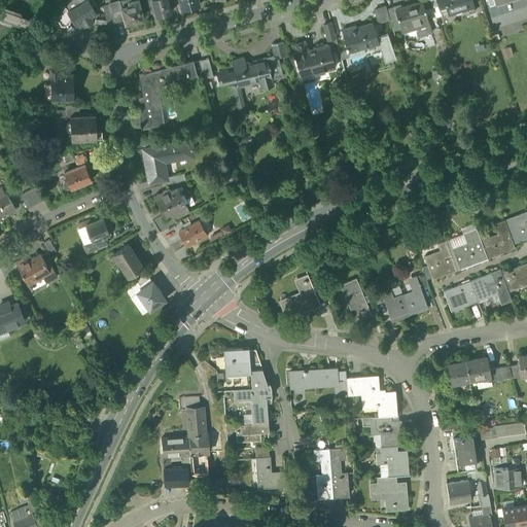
[(88,0),(86,0),(81,3),(69,10),(66,6),(61,12),(66,22),(69,21),(72,19),(76,25),(77,24),(82,21),(84,25),(94,20),(91,15),(96,12),(88,0)]
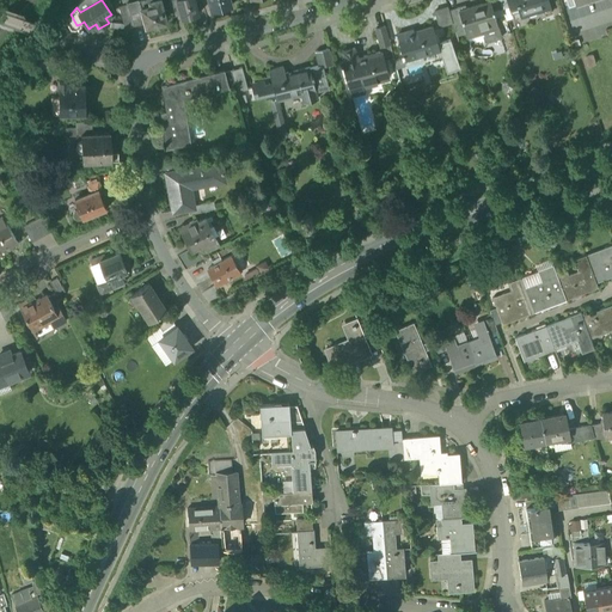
[(92,0),(81,0),(77,7),(80,12),(95,4),(92,0)]
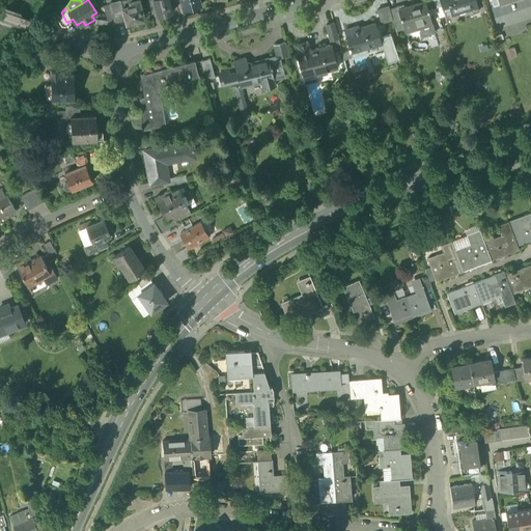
[(110,3),(111,4),(113,9),(122,7),(120,0),(110,3)]
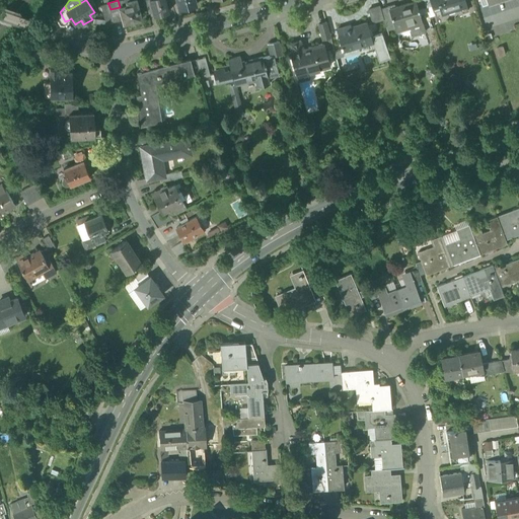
[(123,19),(124,23),(141,18),(136,0),(130,0),(128,1),(127,0),(117,0),(118,0),(120,7),(123,19)]
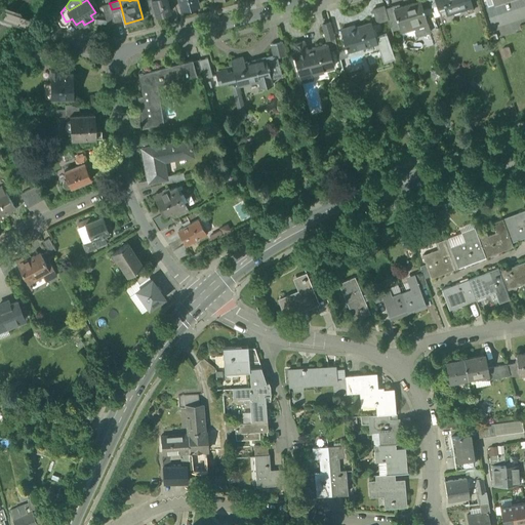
[(147,0),(145,0),(151,18),(157,16),(152,0),(147,0)]
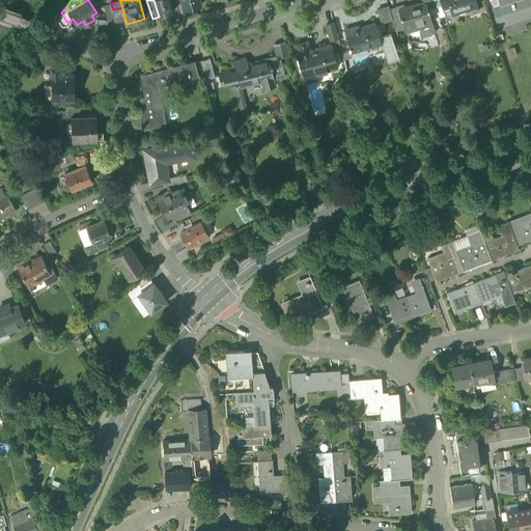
[(154,0),(159,17),(172,12),(168,0),(154,0)]
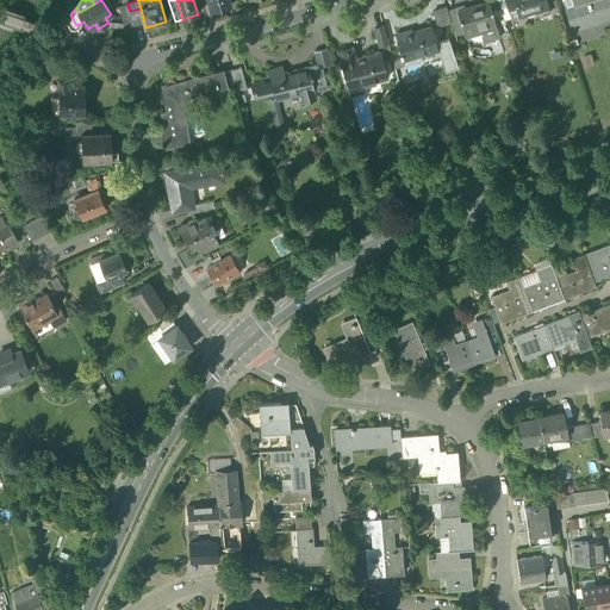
[(207,0),(211,12),(231,6),(229,0),(207,0)]
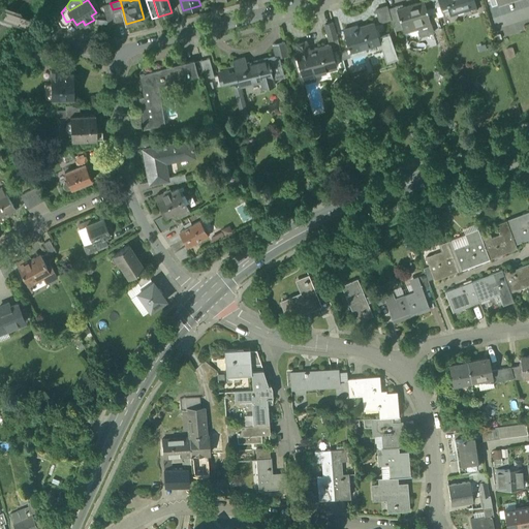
[(429,0),(427,0),(424,1),(403,7),(402,4),(396,6),(399,19),(400,19),(403,28),(417,24),(417,27),(431,23),(428,17),(427,10),(432,8),(429,0)]
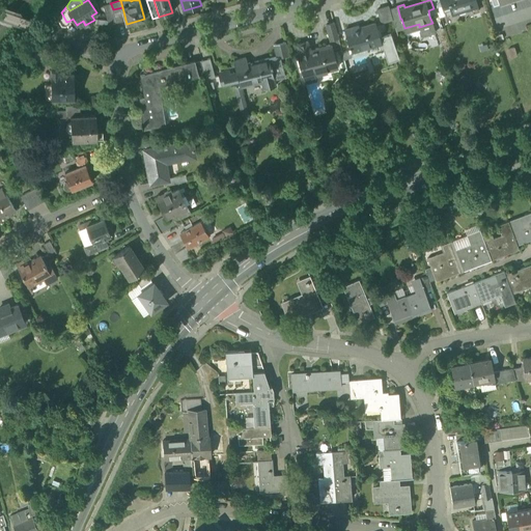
[(442,6),(440,0),(434,0),(436,7),(437,8),(442,6)]
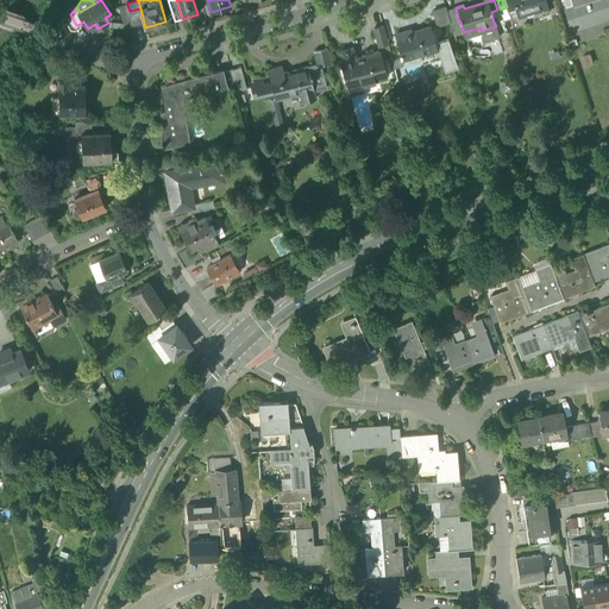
[(509,14),(512,19),(518,17),(518,14),(547,5),(546,0),(504,0),(507,7),(509,14)]
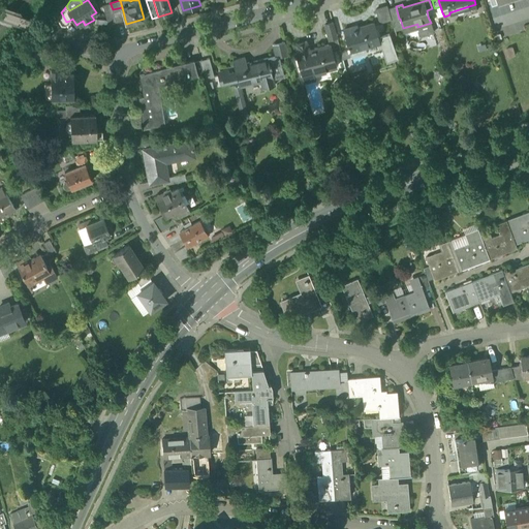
[(110,25),(117,23),(113,9),(111,4),(103,6),(105,11),(107,20),(110,25)]
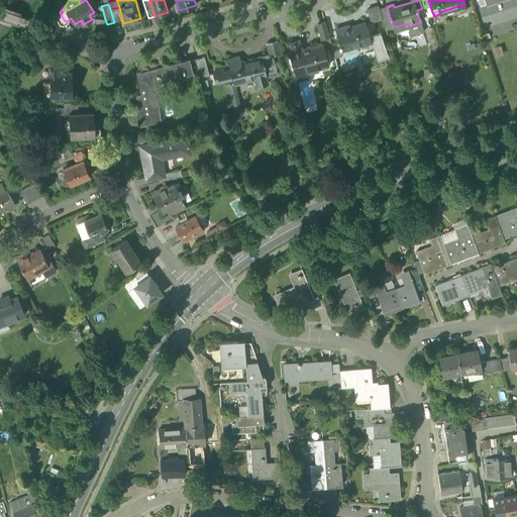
[(439,12),(439,14),(466,6),(464,4),(439,12)]
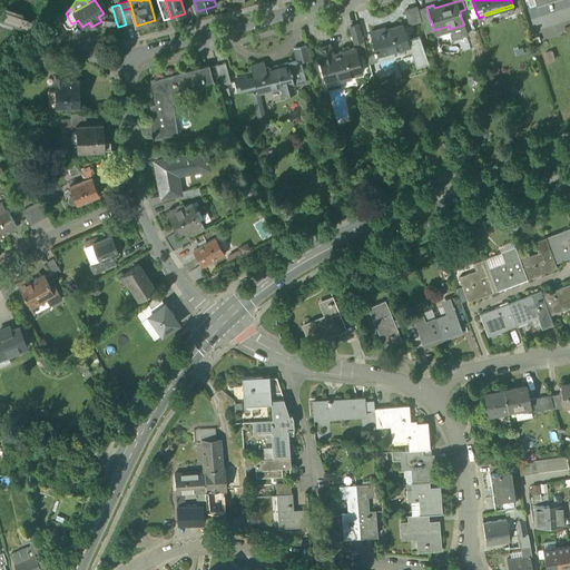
[(404,10),(410,25),(421,21),(418,10),(416,7),(404,10)]
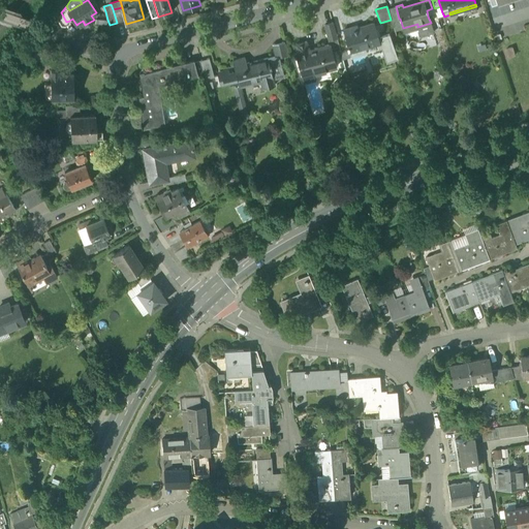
[(391,20),(392,21),(399,19),(396,6),(387,9),(391,20)]
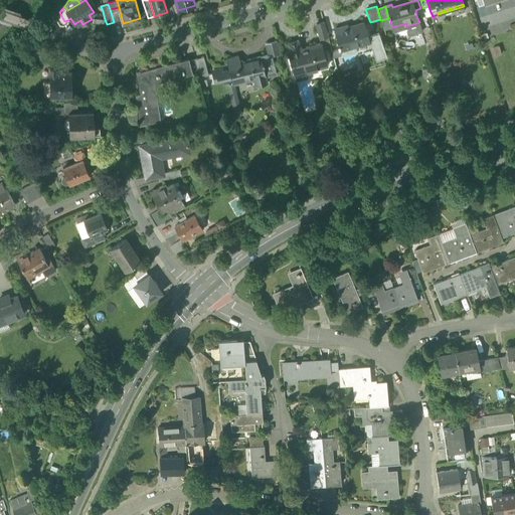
[(431,12),(428,6),(423,8),(424,13),(426,18),(433,16),(431,12)]
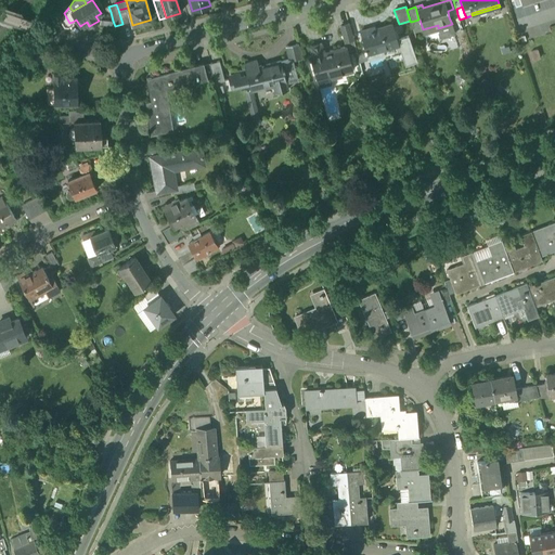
[(128,8),(118,10),(123,24),(131,21),(128,8)]
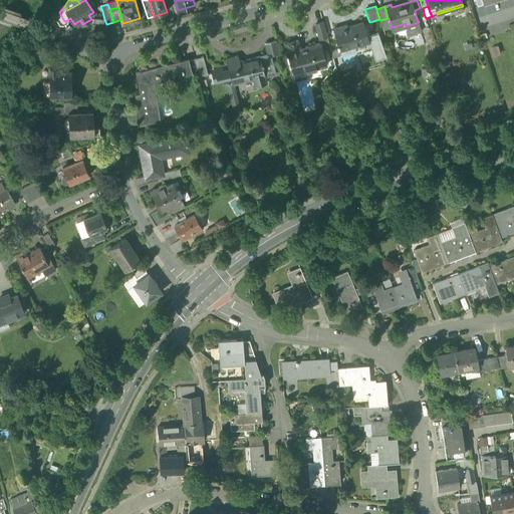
[(422,7),(420,8),(415,10),(416,16),(424,13),(423,8),(422,7)]
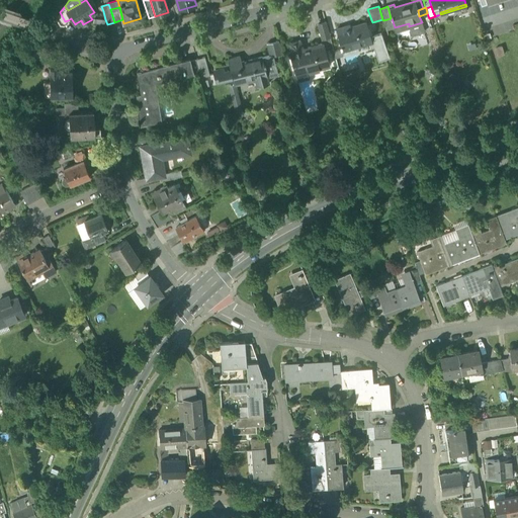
[(60,25),(64,25),(69,22),(68,20),(65,21),(60,12),(56,17),(60,25)]
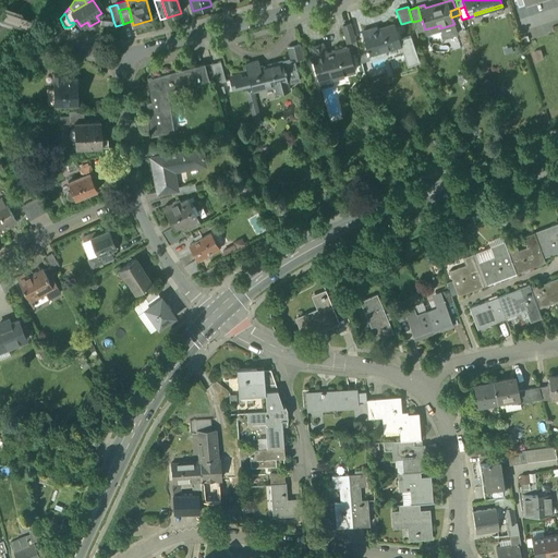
[(421,20),(413,22),(416,33),(425,29),(422,20),(421,20)]
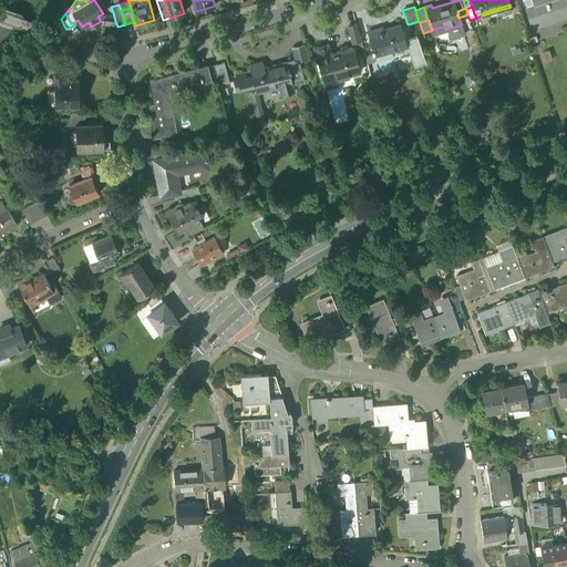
[(348,27),(352,42),(361,40),(356,24),(348,27)]
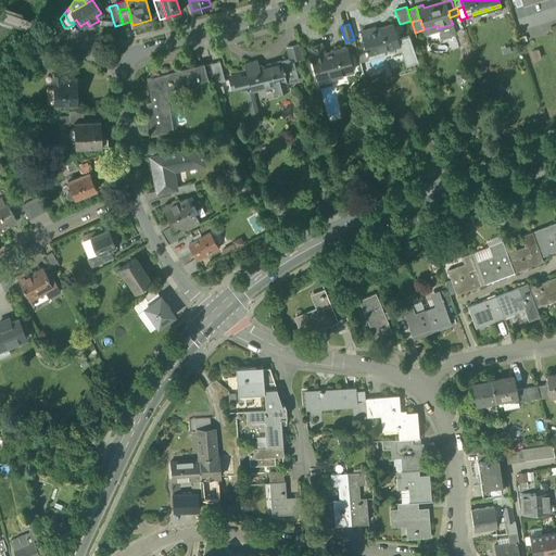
[(367,53),(367,54),(368,54),(396,46),(399,45),(397,39),(393,26),(393,24),(376,29),(376,27),(361,32),(367,53)]
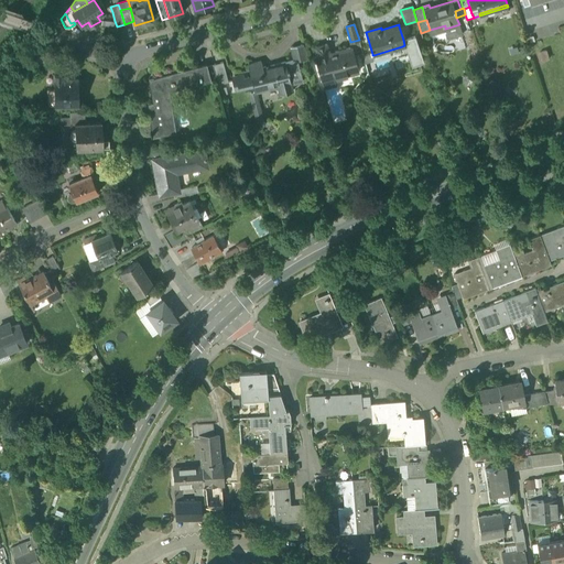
[(463,35),(459,24),(445,29),(449,40),(463,35)]
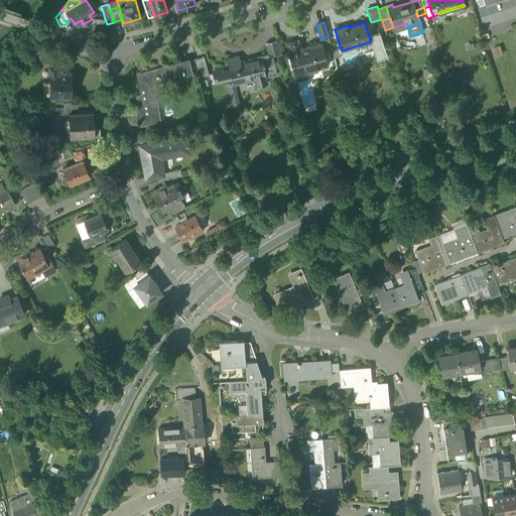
[(380,33),(369,36),(370,41),(368,42),(370,47),(372,46),(376,61),(388,57),(380,33)]
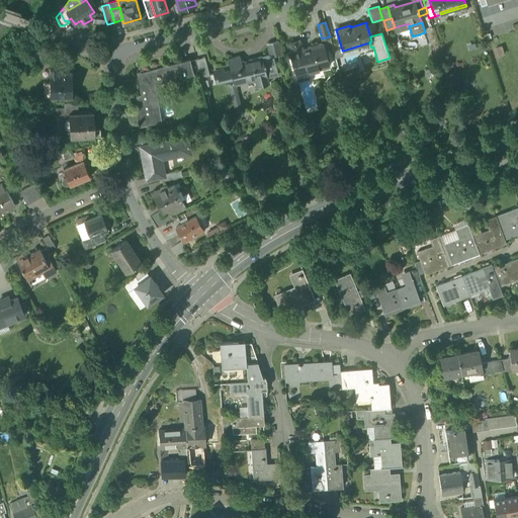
[(270,55),(270,57),(273,56),(281,54),(278,40),(267,44),(270,55)]
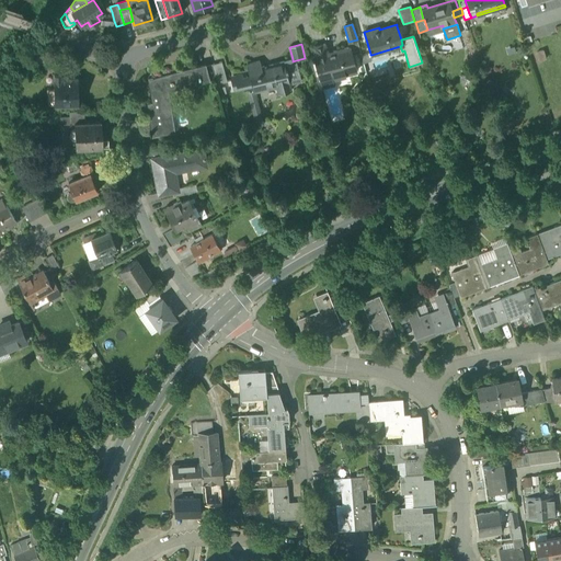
[(313,56),(320,81),(332,78),(356,71),(350,46),(328,53),(324,44),(313,47),(316,56),(313,56)]
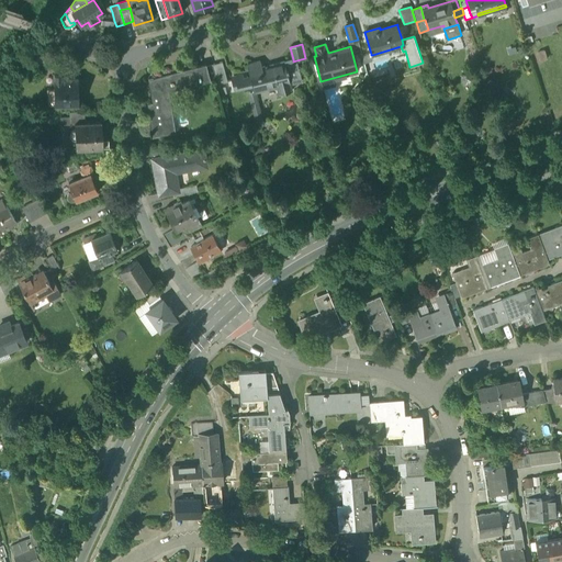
[(33,63),(40,56),(44,53),(36,45),(25,55),(33,63)]
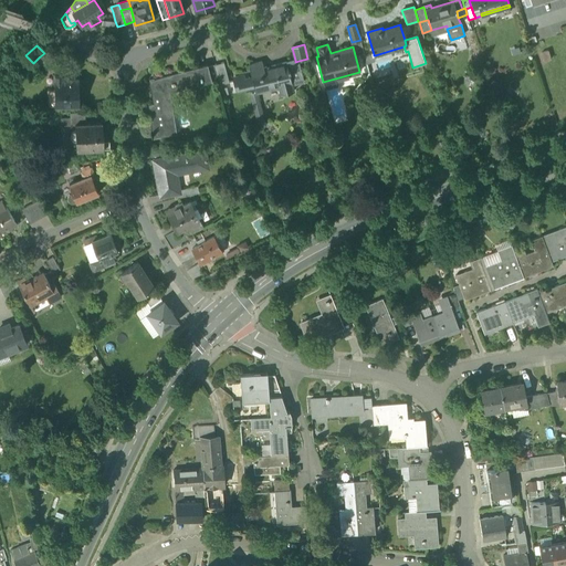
[(50,46),(44,53),(40,56),(45,63),(56,52),(50,46)]
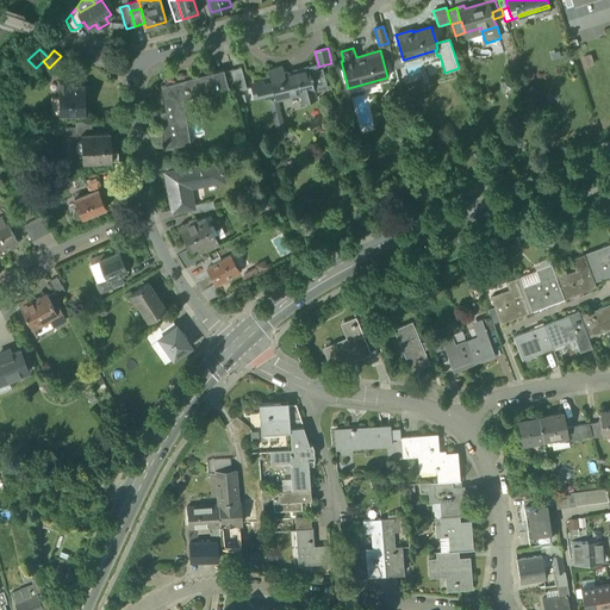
[(404,66),(404,60),(403,60),(403,58),(393,61),(396,68),(404,66)]
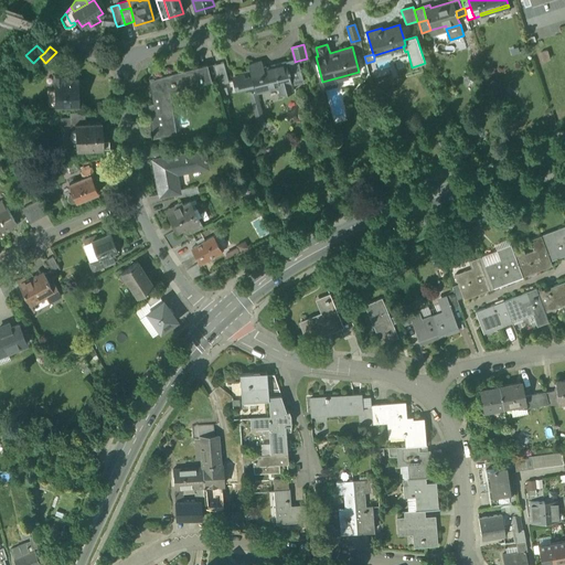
[(295,60),(286,62),(291,84),(304,82),(301,71),(298,61),(295,62),(295,60)]
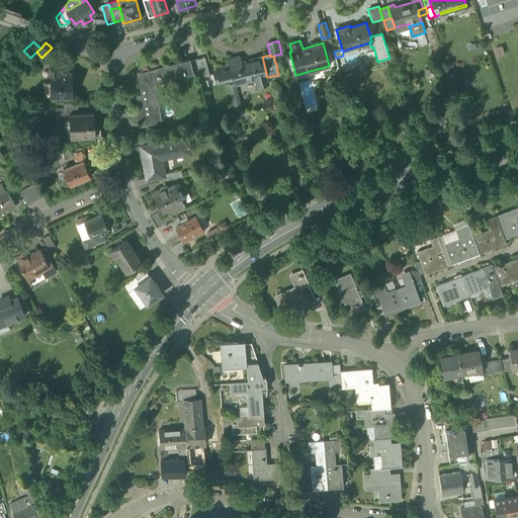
[(269,83),(267,77),(262,57),(242,62),(240,57),(228,60),(231,70),(233,79),(234,84),(235,85),(255,80),(257,86),(269,83)]
